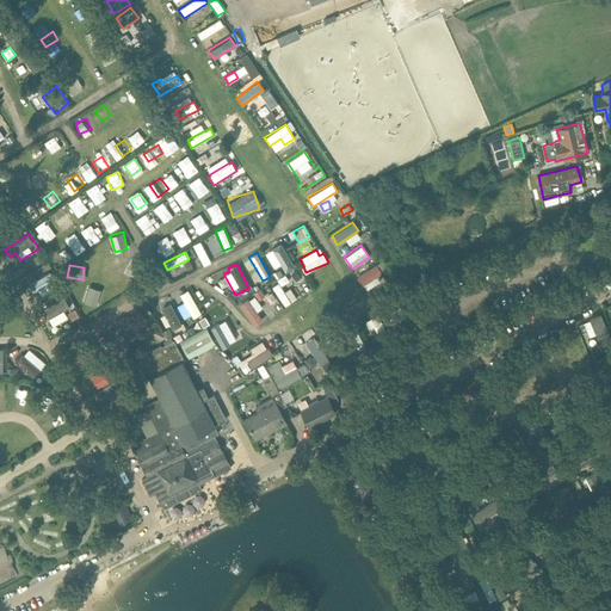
[(298,270),(285,273),(288,283),(301,281),(298,270)]
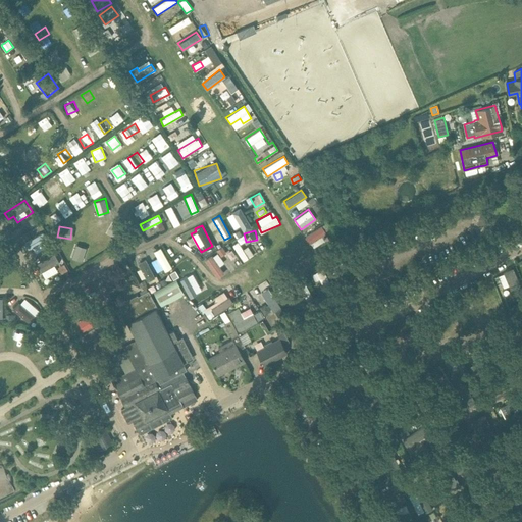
[(37,254),(46,245),(39,237),(30,246),(37,254)]
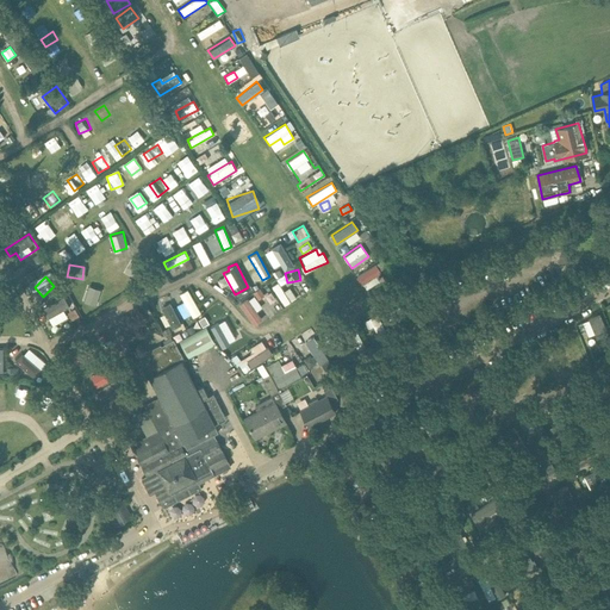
[(296,299),(288,287),(282,291),(278,281),(271,285),(282,306),(296,299)]
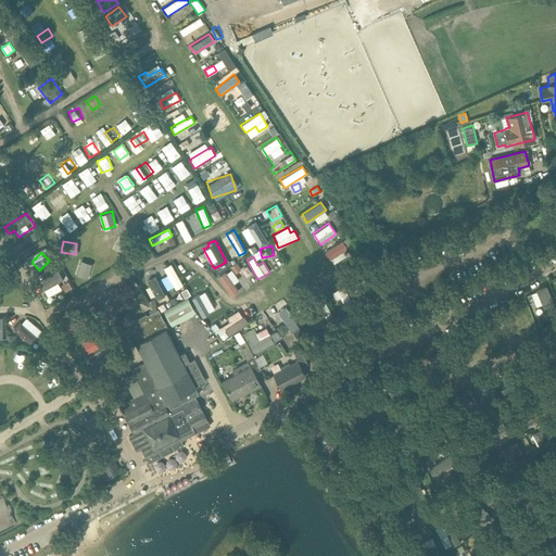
[(167,277),(162,279),(167,292),(182,286),(172,263),(163,266),(167,277)]
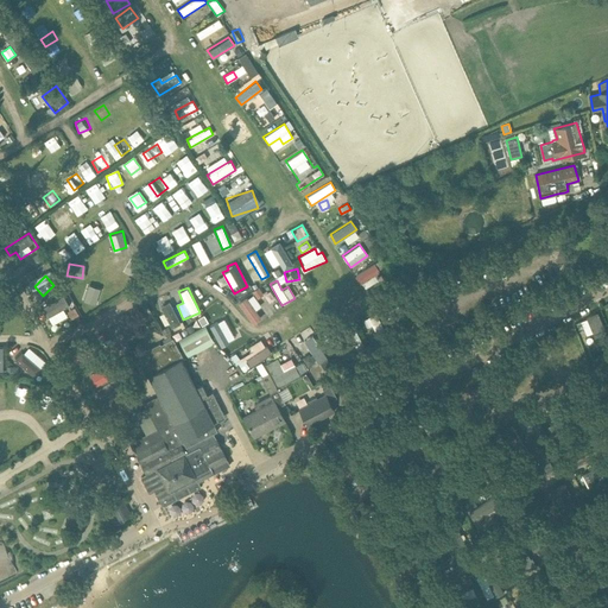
[(253,308),(266,299),(259,287),(236,303),(251,324),(260,318),(253,308)]
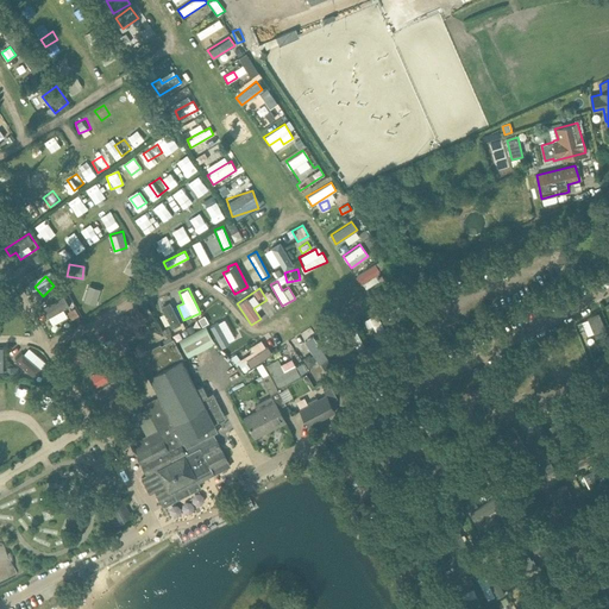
[(86,289),(85,306),(96,307),(99,290),(86,289)]
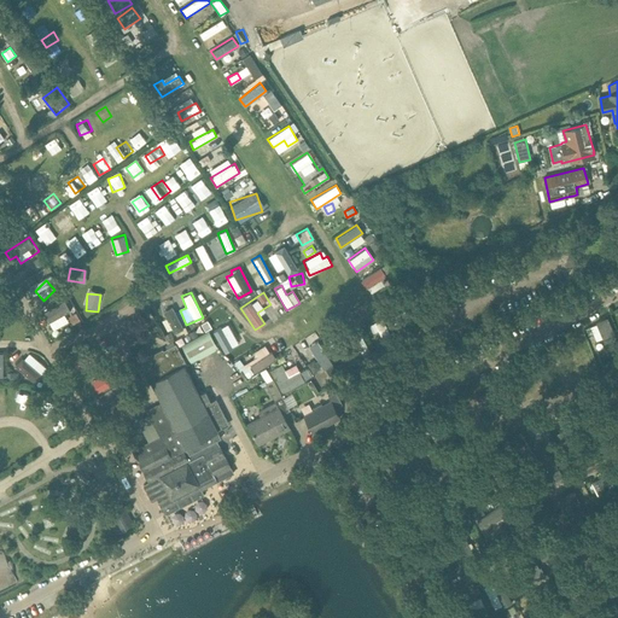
[(42,312),(52,331),(79,319),(69,299),(42,312)]
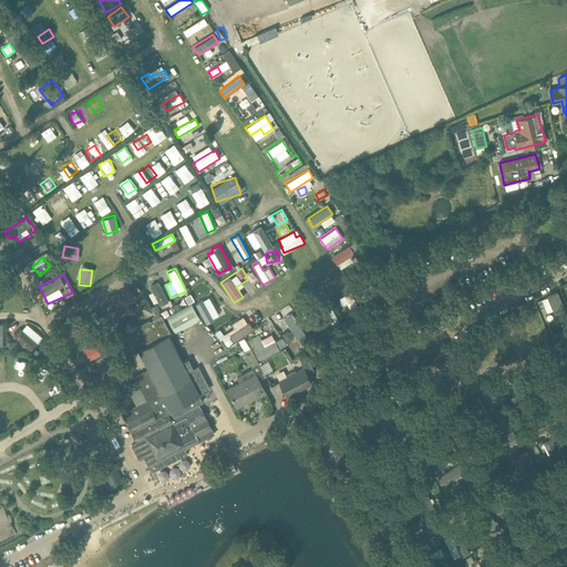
[(158,306),(168,301),(158,280),(148,286),(158,306)]
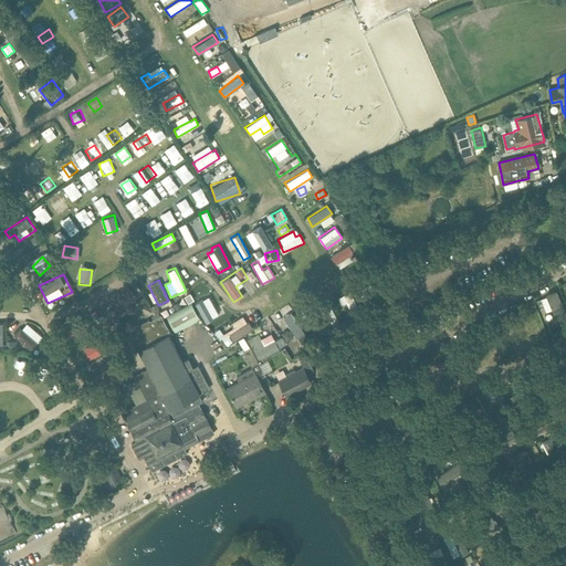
[(211,315),(217,313),(211,300),(205,303),(202,300),(196,302),(206,323),(213,318),(211,315)]
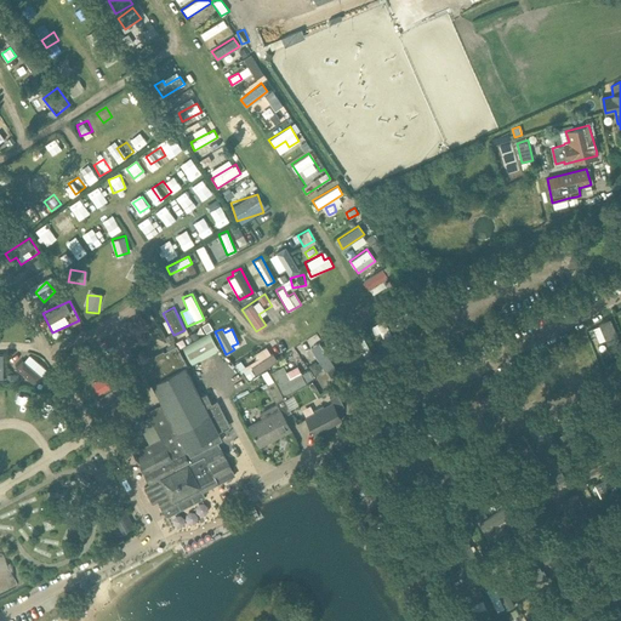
[(210,332),(182,348),(192,365),(220,349),(210,332)]
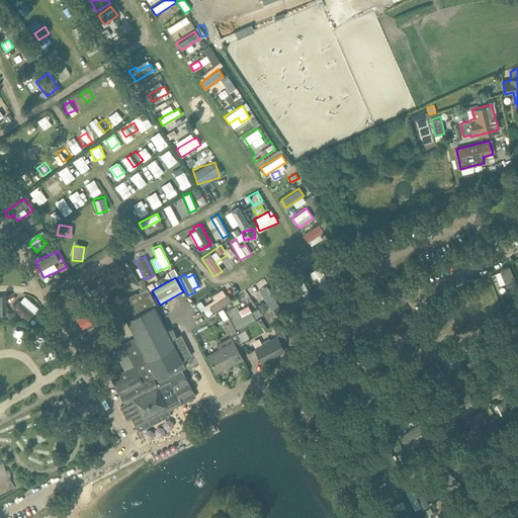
[(297,296),(307,293),(300,277),(292,280),(297,296)]
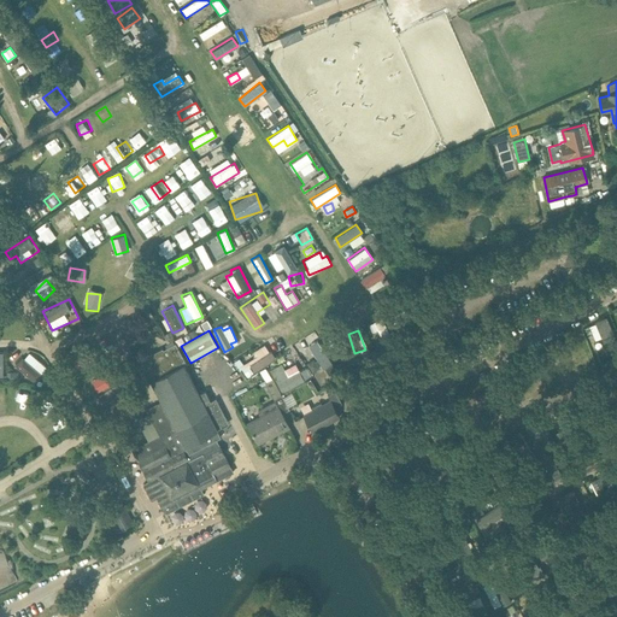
[(218,424),(228,419),(217,398),(211,401),(205,391),(199,394),(183,365),(186,364),(176,344),(175,345),(172,341),(165,345),(166,348),(163,350),(163,348),(151,354),(151,357),(139,363),(148,383),(151,382),(162,403),(146,410),(148,413),(137,418),(148,441),(133,450),(148,481),(144,485),(152,500),(157,498),(165,512),(203,493),(200,489),(233,472),(217,440),(221,438),(217,430),(219,429),(218,424)]
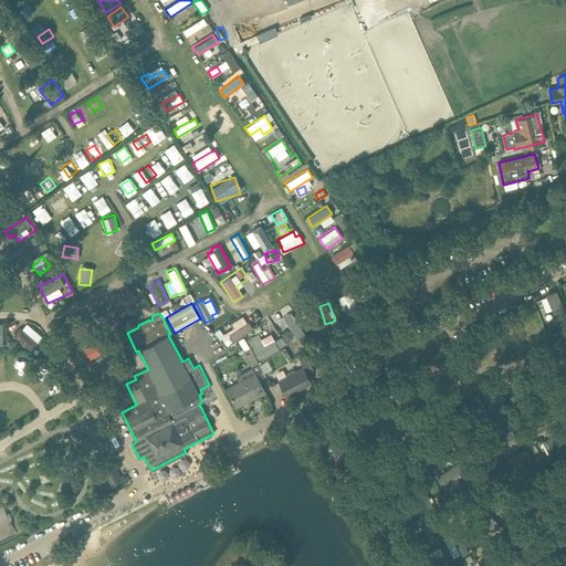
[(302,345),(308,342),(291,313),(283,317),(292,329),(289,332),(287,329),(281,334),(286,342),(293,338),(292,336),(294,335),(297,338),(302,345)]
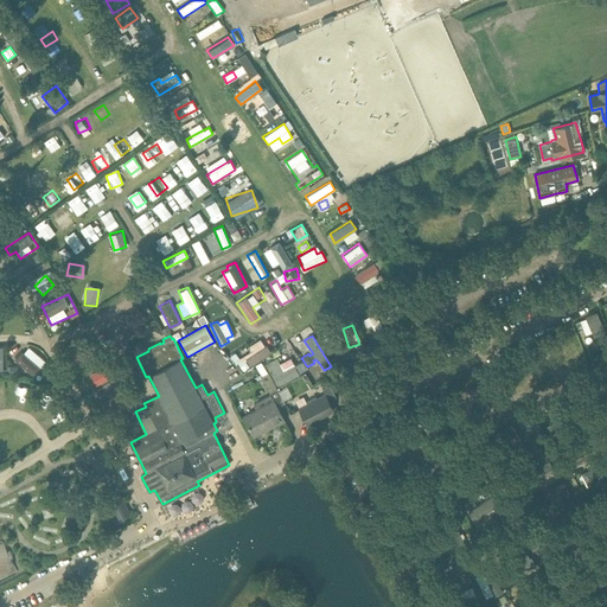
[(242,371),(270,353),(261,337),(231,356),(242,371)]
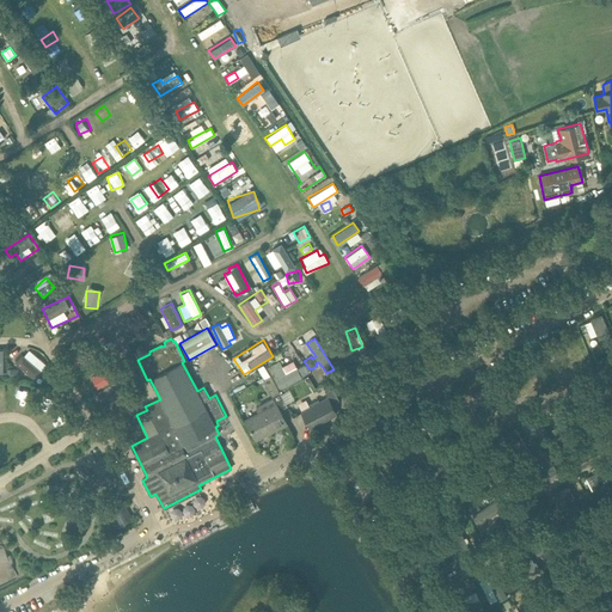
[(66,352),(67,363),(85,363),(84,350),(66,352)]
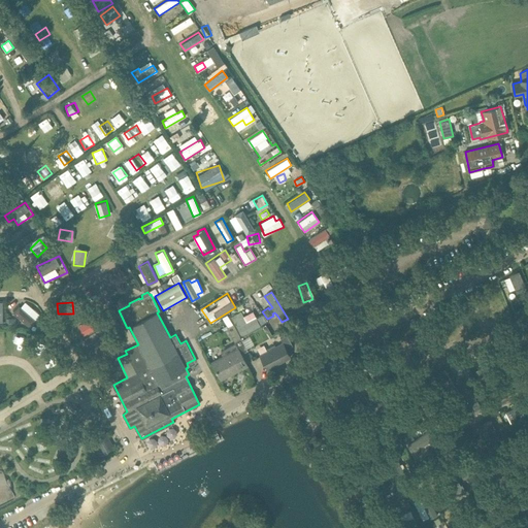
[(241,311),(231,317),(241,335),(261,326),(260,325),(266,321),(262,315),(257,318),(253,311),(243,317),(241,311)]
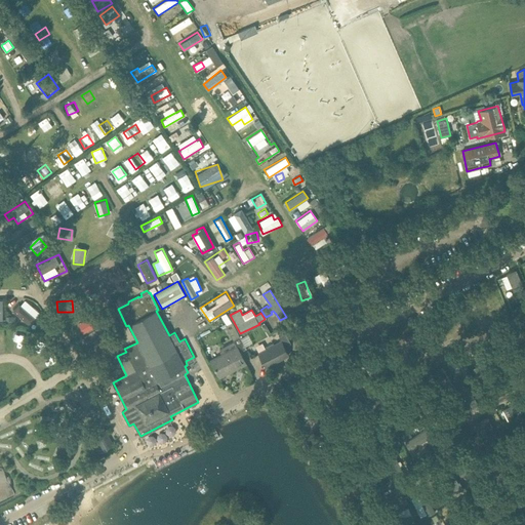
[(193,328),(207,320),(205,316),(190,324),(193,328)]
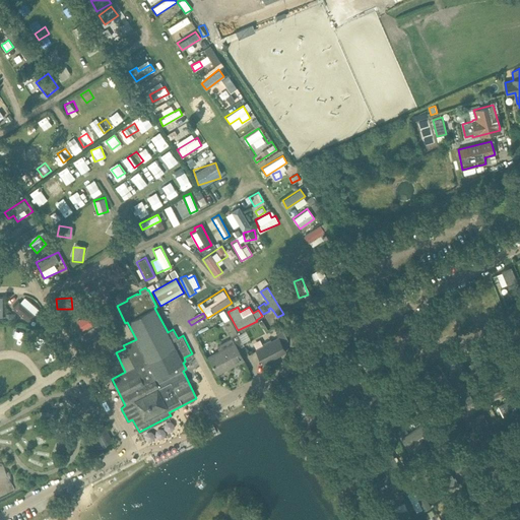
[(223,323),(231,336),(238,333),(230,319),(223,323)]
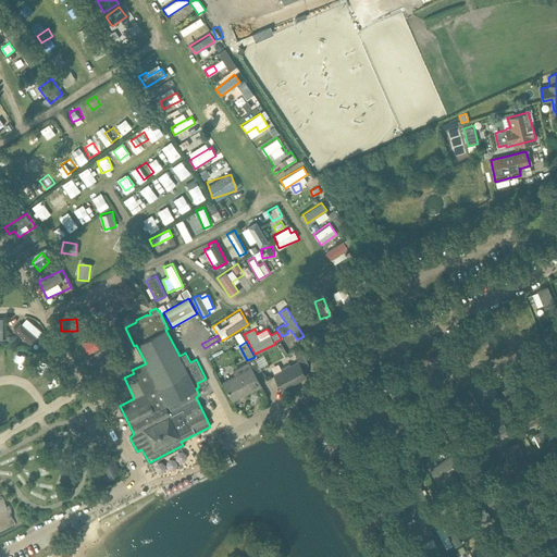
[(309,364),(305,357),(302,353),(296,356),(298,361),(274,373),(273,373),(282,390),(307,376),(302,368),(309,364)]
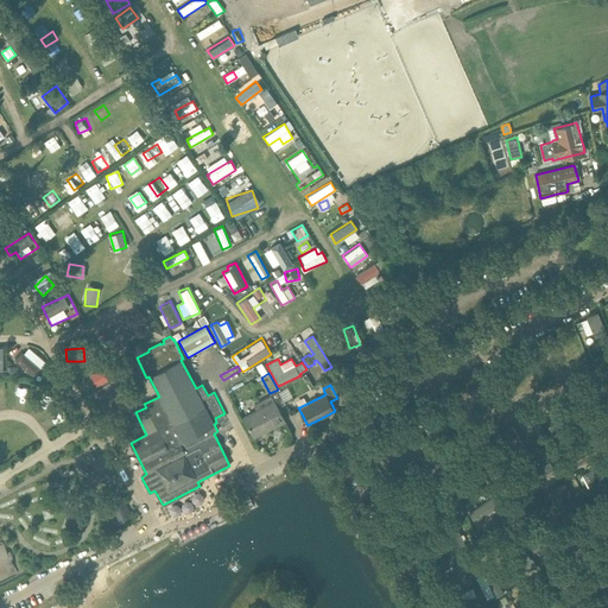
[(285,420),(279,411),(274,401),(271,396),(254,404),(258,411),(244,418),(248,424),(253,435),(268,428),(270,430),(285,420)]
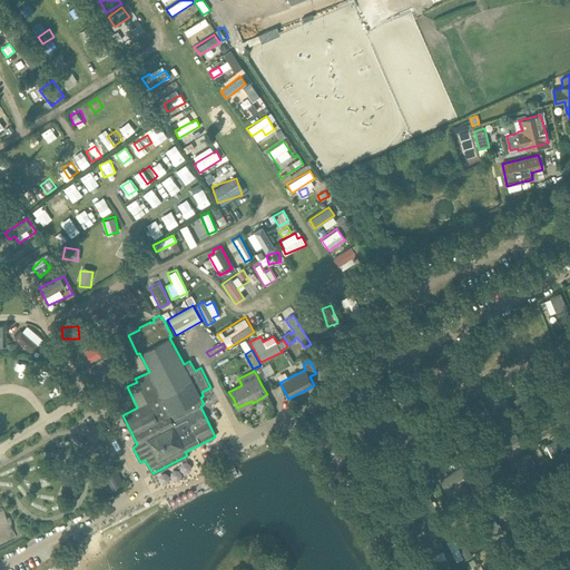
[(499,422),(510,446),(522,440),(511,416),(499,422)]
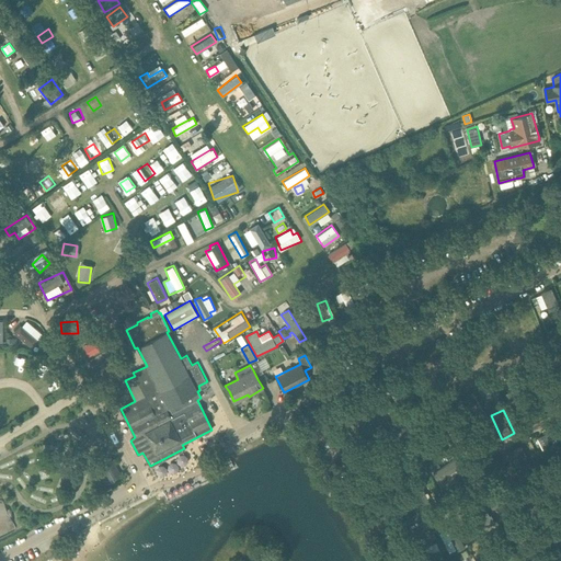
[(112,458),(98,465),(107,484),(122,477),(112,458)]
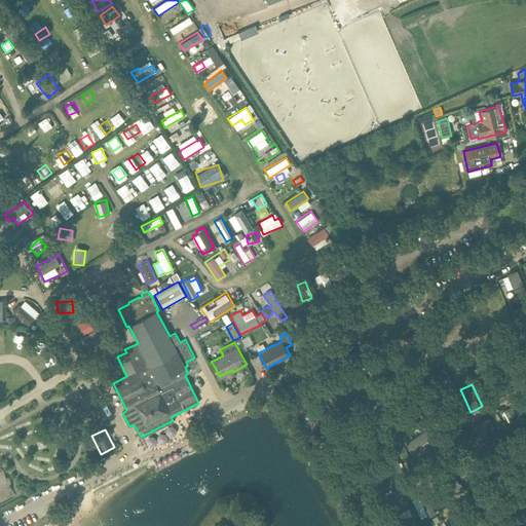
[(373,466),(382,484),(390,480),(382,462),(373,466)]
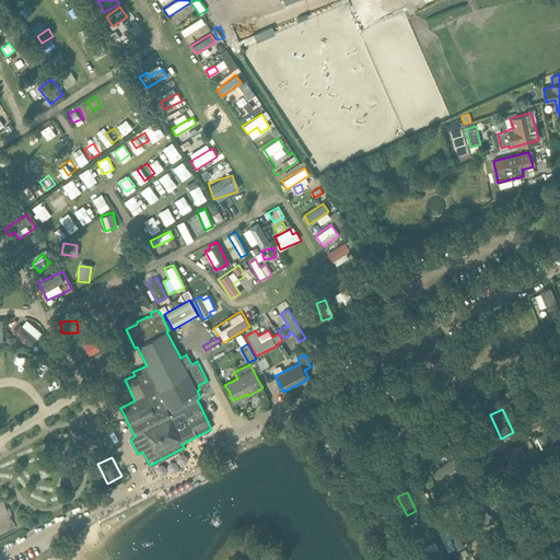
[(440,529),(448,552),(463,547),(454,524),(440,529)]
